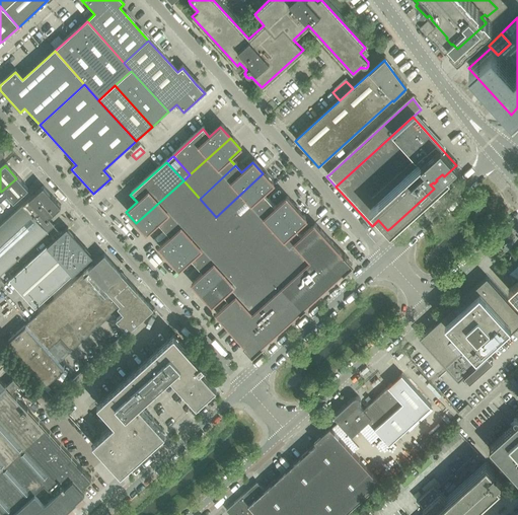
[(263,173),(262,174),(216,217),(232,234),(268,202),(262,195),(273,186),(263,173)]
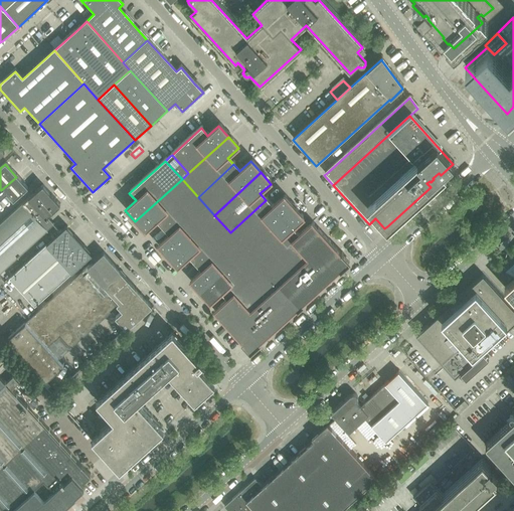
[(16,177),(1,190),(6,195),(13,203),(27,189),(16,177)]
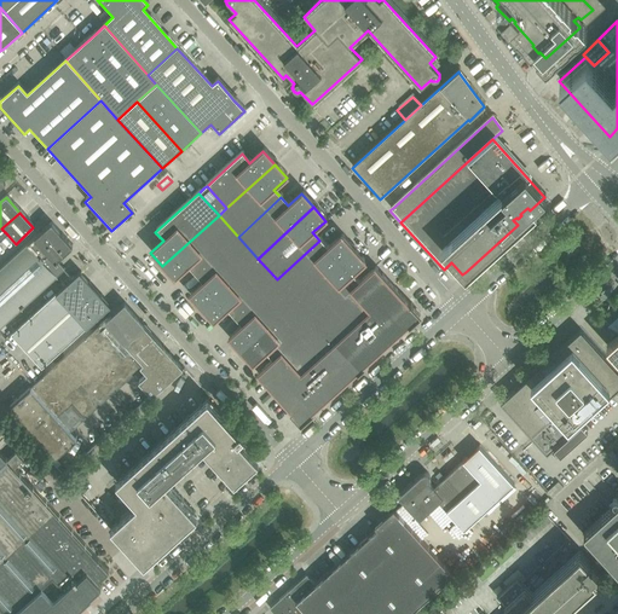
[(219,215),(162,266),(174,279),(188,268),(195,276),(238,237),(219,215)]
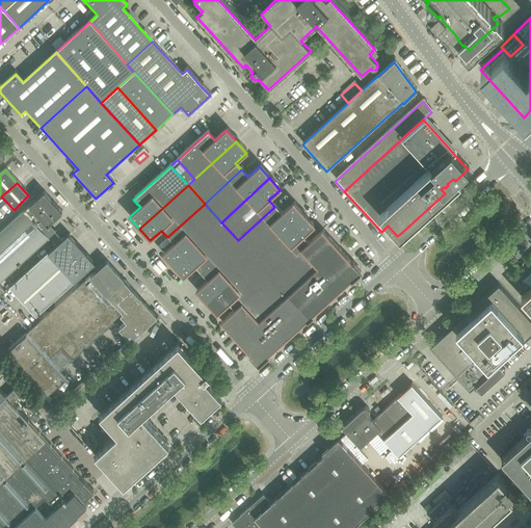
[(44,193),(0,233),(0,294),(3,292),(0,289),(0,283),(55,234),(49,228),(50,227),(49,226),(61,214),(44,193)]
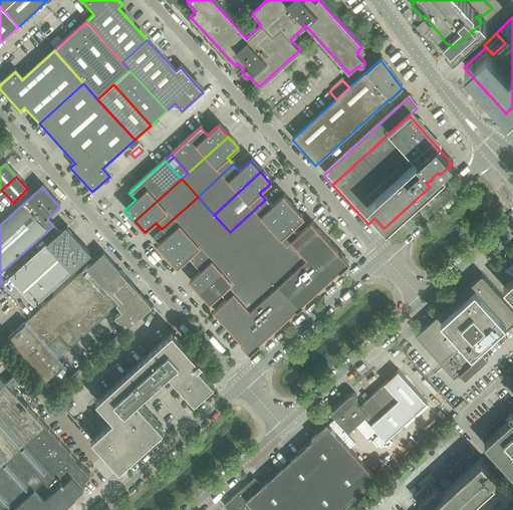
[(167,257),(168,256),(214,215),(198,197),(162,229),(168,236),(157,246),(167,257)]
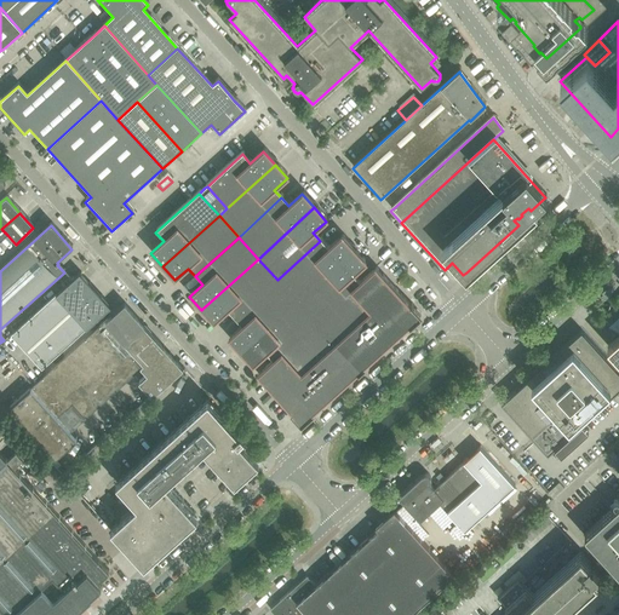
[(353,252),(354,251),(340,237),(328,249),(320,241),(278,280),(297,302),(353,252)]
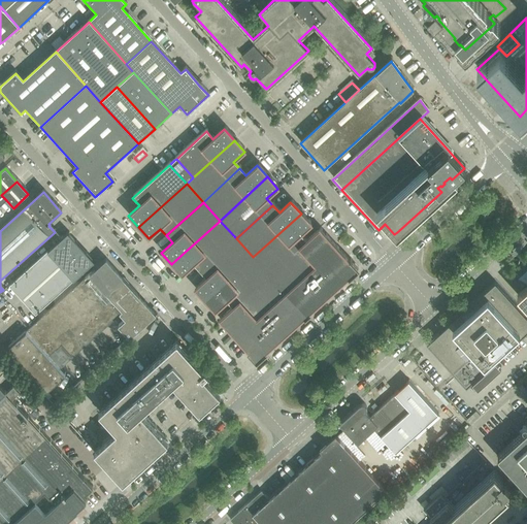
[(301,214),(300,215),(253,257),(286,294),(316,266),(299,249),(306,241),(305,241),(300,235),(311,225),(301,214)]
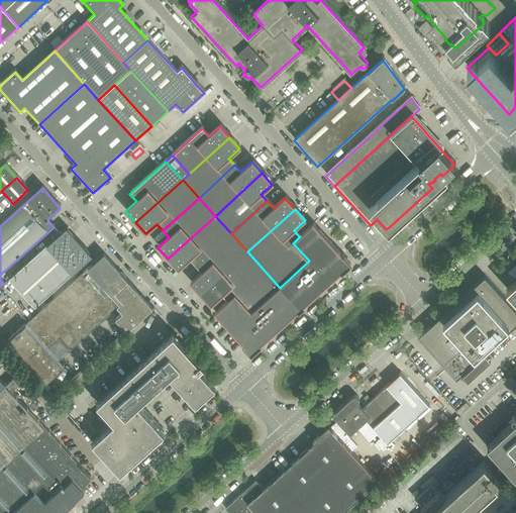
[(215,216),(169,258),(168,259),(178,270),(189,260),(195,267),(231,233),(215,216)]
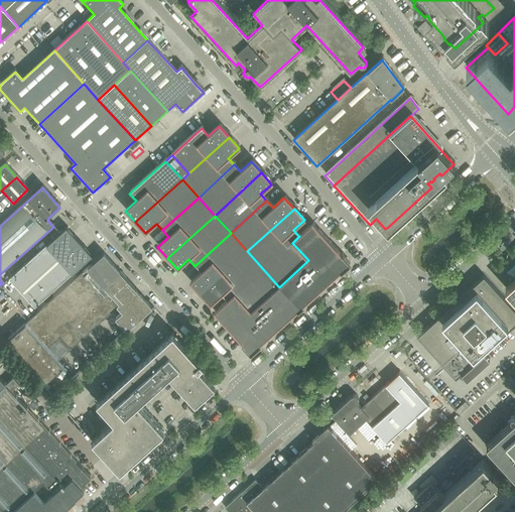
[(311,225),(298,236),(299,236),(292,243),(308,260),(279,287),(300,310),(303,307),(301,306),(340,272),(341,274),(351,265),(342,255),(341,256),(311,225)]
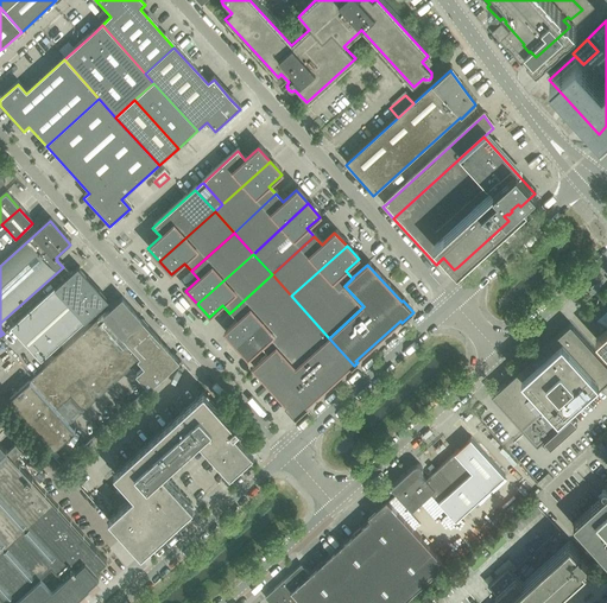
[(86,280),(84,279),(78,272),(80,272),(78,270),(11,331),(40,365),(108,303),(107,302),(106,303),(99,294),(100,293),(99,292),(97,293),(92,292),(87,287),(87,281),(88,280),(87,279),(86,280)]
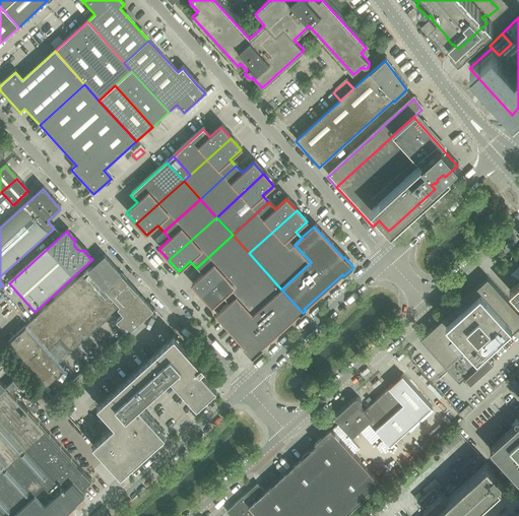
[(201,296),(202,296),(249,253),(233,235),(196,268),(202,274),(191,284),(201,296)]
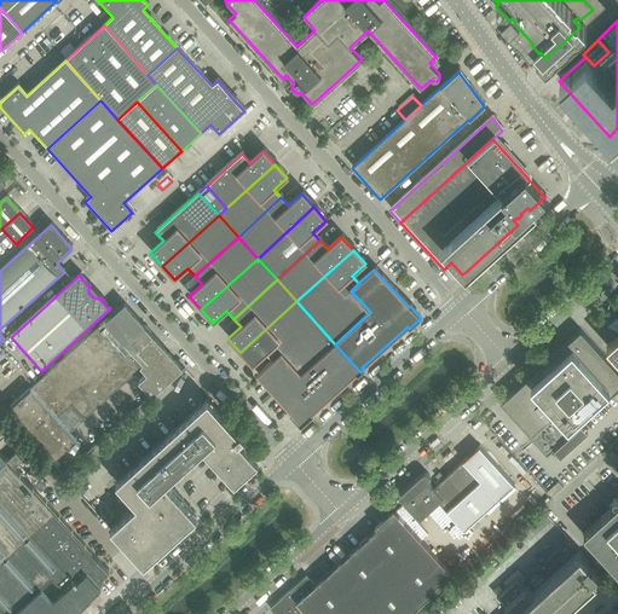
[(241,352),(240,352),(252,366),(265,354),(272,361),(256,375),(292,413),(289,415),(300,427),(312,416),(311,415),(356,374),(357,375),(361,372),(335,345),(296,301),(241,352)]
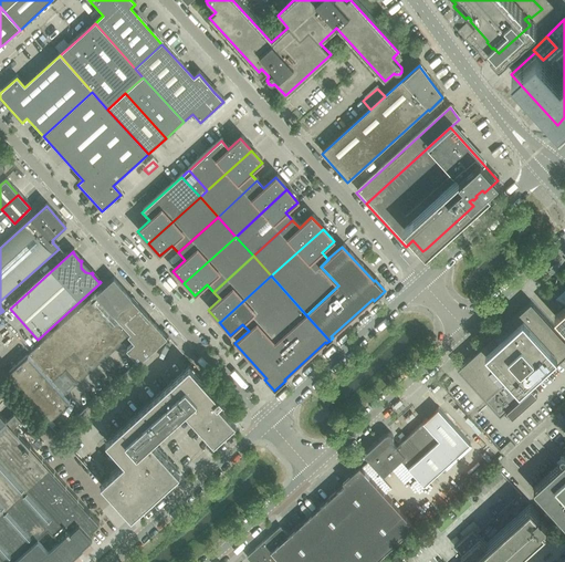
[(154,325),(113,280),(8,375),(50,422),(70,404),(63,397),(128,339),(134,344),(126,351),(138,364),(167,339),(154,325)]
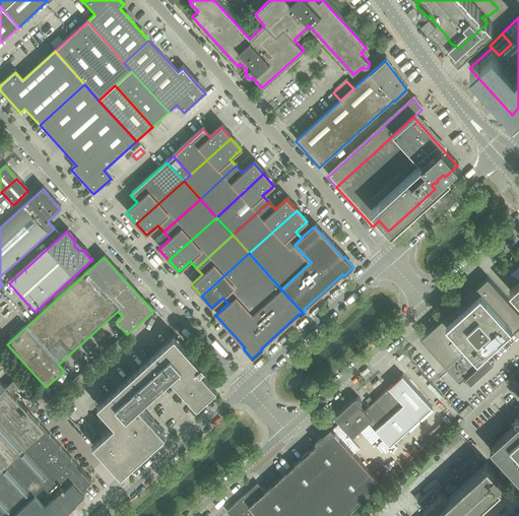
[(420,340),(419,340),(425,346),(458,384),(518,328),(518,315),(487,280),(463,302),(466,305),(458,313),(454,310),(420,340)]
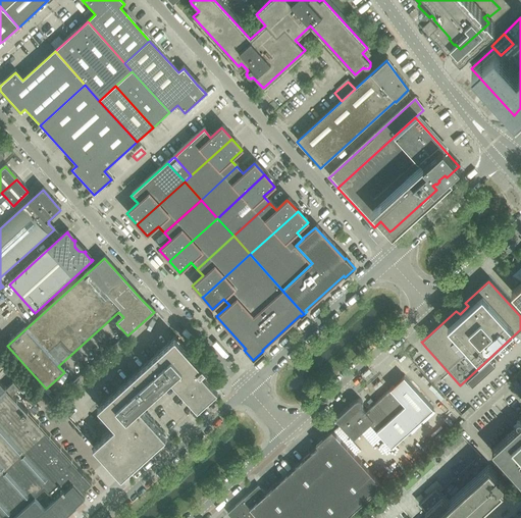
[(520,285),(511,294),(520,305),(520,285)]
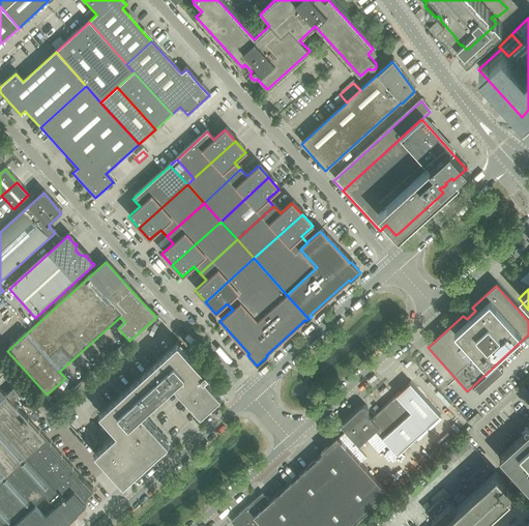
[(162,453),(164,450),(163,449),(167,445),(166,443),(167,442),(165,440),(164,441),(155,432),(156,431),(154,429),(153,430),(145,421),(147,420),(145,418),(144,419),(140,414),(149,406),(150,407),(152,405),(151,404),(160,396),(162,397),(164,395),(163,393),(173,385),(176,389),(175,390),(177,392),(178,391),(186,400),(185,401),(187,403),(188,403),(197,411),(196,412),(198,414),(199,413),(200,415),(205,411),(206,412),(208,410),(207,409),(213,404),(214,405),(216,403),(215,402),(219,398),(218,396),(219,395),(217,392),(216,393),(208,384),(209,384),(207,381),(206,382),(204,380),(209,376),(205,372),(203,374),(201,371),(202,370),(200,368),(199,369),(190,360),(192,359),(189,357),(188,358),(180,349),(182,348),(180,346),(179,347),(177,345),(173,349),(172,348),(170,350),(171,351),(162,359),(160,358),(158,360),(159,361),(150,370),(149,369),(147,370),(148,371),(140,379),(139,378),(137,380),(138,381),(128,389),(127,388),(125,390),(126,391),(117,400),(116,399),(114,400),(115,401),(107,409),(106,408),(104,410),(105,411),(99,415),(101,417),(100,418),(103,420),(104,419),(111,429),(110,429),(112,432),(113,431),(117,435),(113,439),(112,438),(110,439),(111,441),(101,448),(100,447),(98,449),(99,450),(95,455),(96,457),(95,458),(97,460),(98,459),(118,481),(118,483),(120,485),(121,484),(123,486),(127,481),(128,483),(130,480),(129,479),(139,471),(140,472),(142,470),(141,469),(149,461),(150,462),(152,460),(151,459),(160,451),(162,453)]
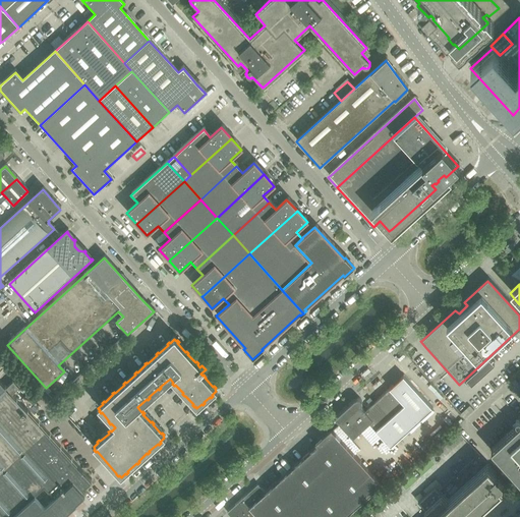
[(371,422),(368,425),(390,449),(431,410),(403,379),(364,413),(371,422)]
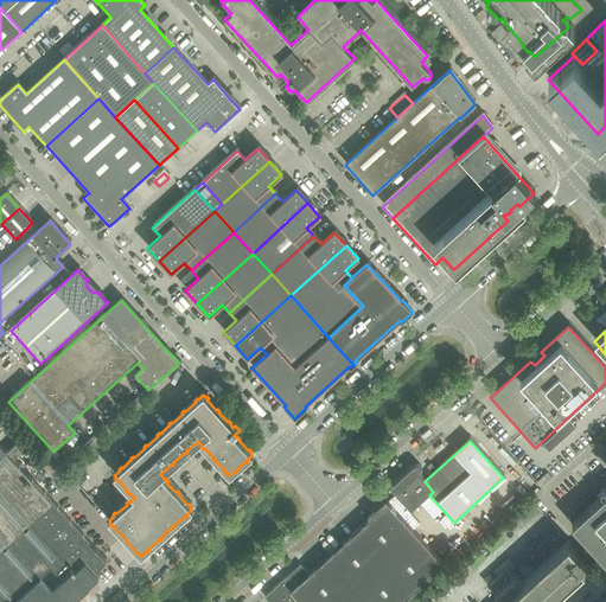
[(71,601),(95,580),(99,576),(95,572),(106,563),(0,447),(0,601),(71,601)]
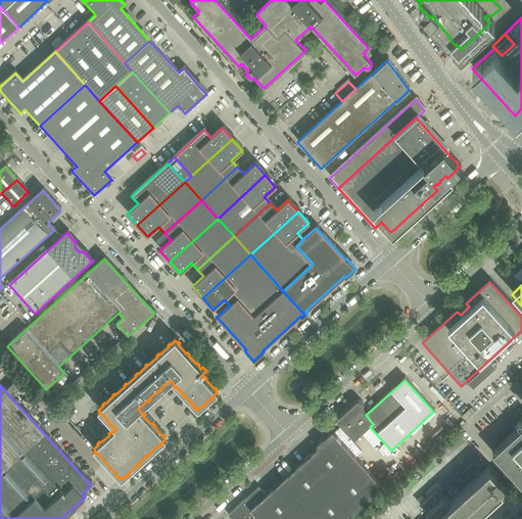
[(80,397),(79,396),(73,390),(73,389),(64,397),(70,405),(80,397)]
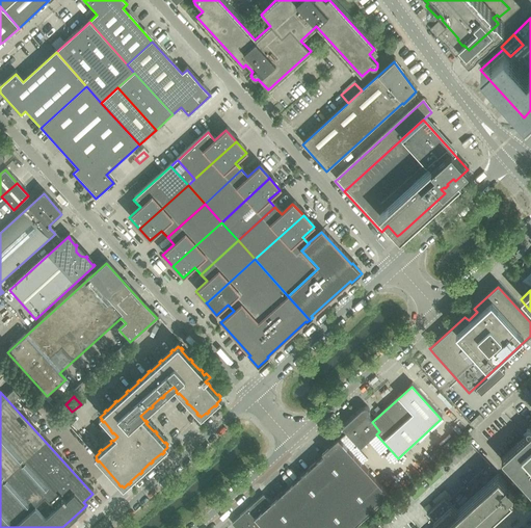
[(360,449),(376,434),(379,431),(372,422),(368,418),(369,417),(369,415),(369,414),(369,412),(367,411),(366,410),(365,410),(363,411),(362,411),(341,429),(360,449)]
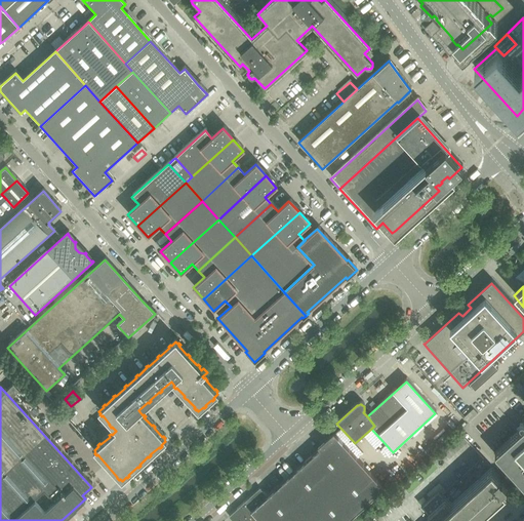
[(468,426),(477,417),(473,412),(462,421),(468,426)]
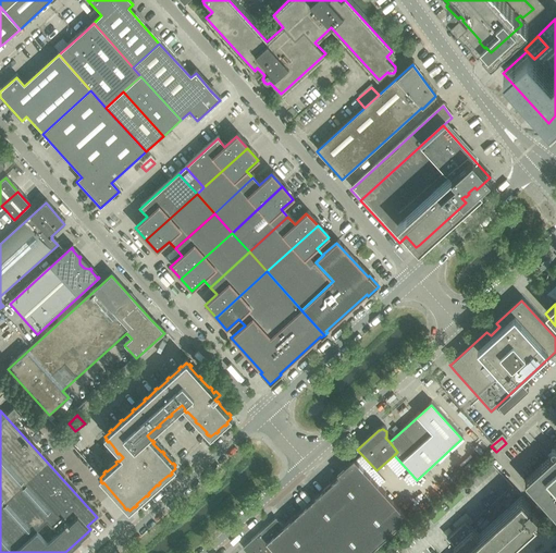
[(524,486),(555,519),(555,454),(524,482),(524,483),(524,484),(524,486)]
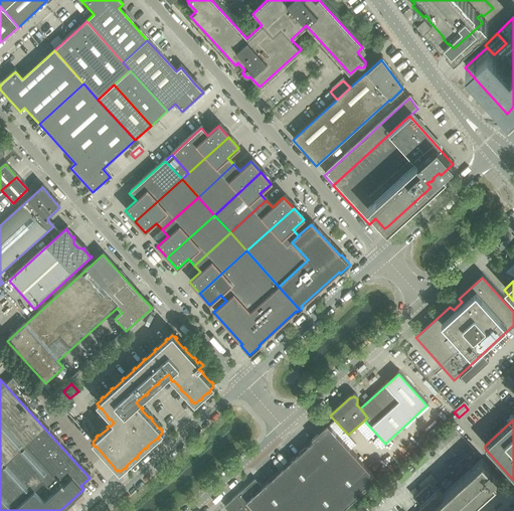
[(312,440),(314,442),(261,489),(254,482),(223,509),(224,510),(343,510),(376,481),(326,426),(312,440)]
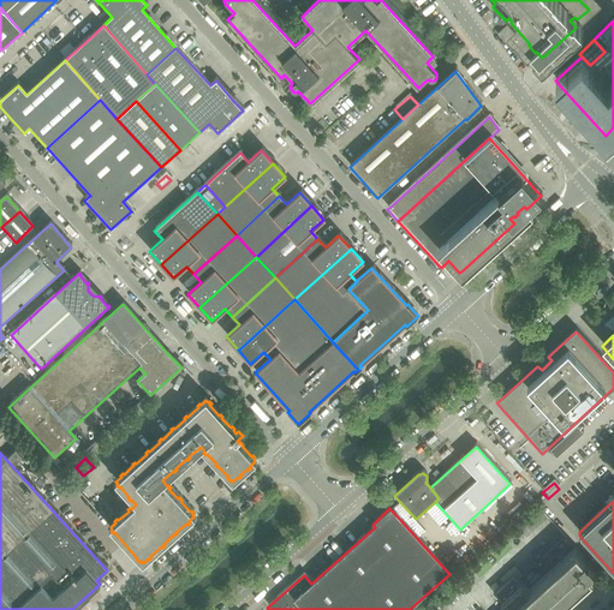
[(494,593),(500,600),(507,609),(555,609),(591,578),(588,574),(592,570),(592,567),(584,558),(583,560),(576,551),(528,593),(513,576),(494,593)]
